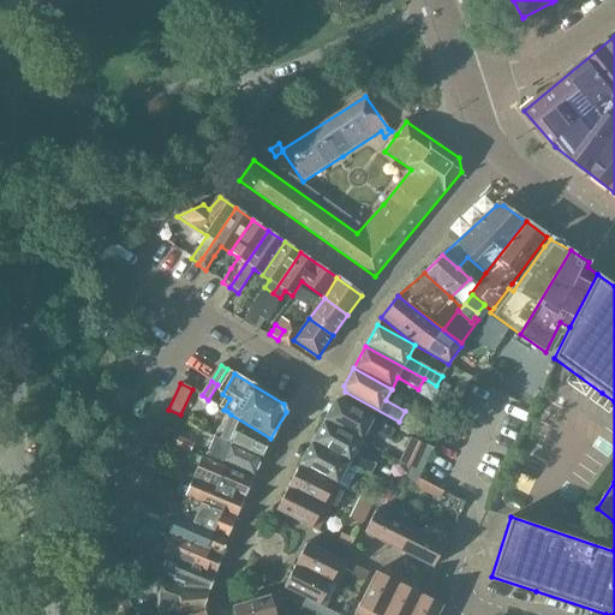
[(323,419),(363,441),(368,431),(388,441),(394,430),(340,401),(334,402),(323,419)]
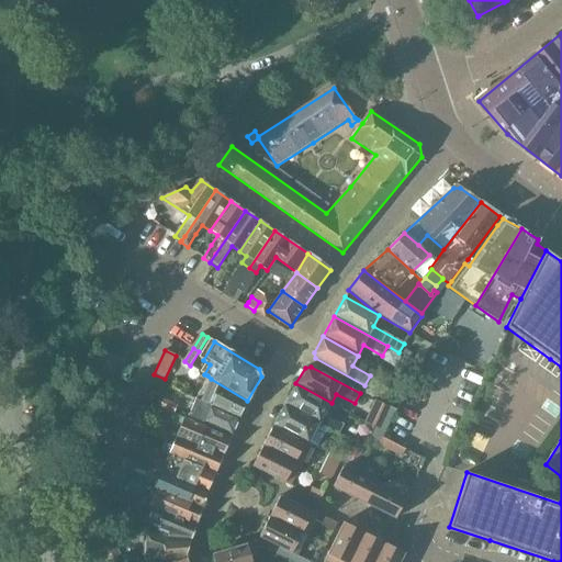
[(208,375),(197,400),(239,418),(247,401),(211,379),(208,375)]
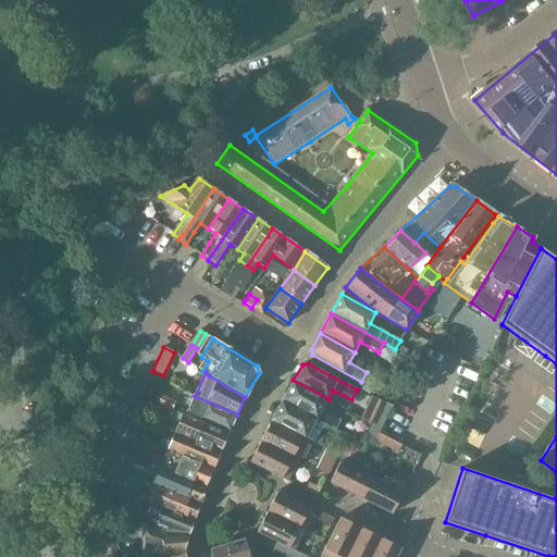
[(322,411),(329,399),(293,380),(281,400),(345,434),(349,426),(322,411)]
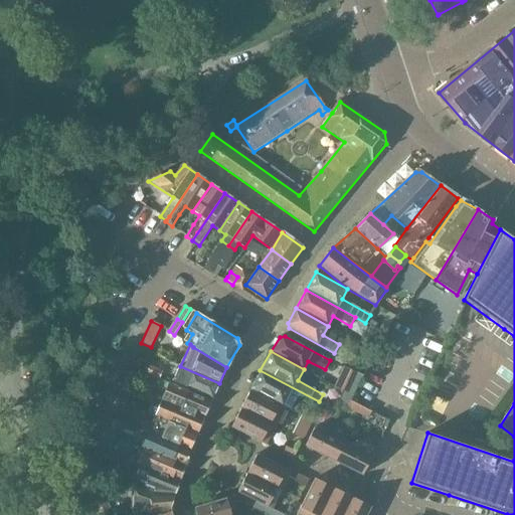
[(148,373),(159,378),(162,371),(151,366),(148,373)]
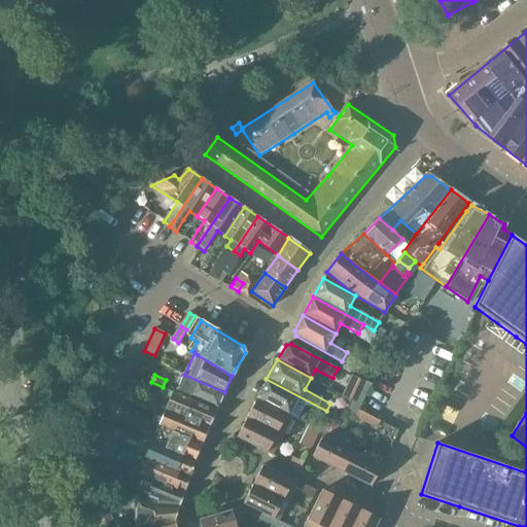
[(224,392),(184,375),(176,391),(217,408),(224,392)]
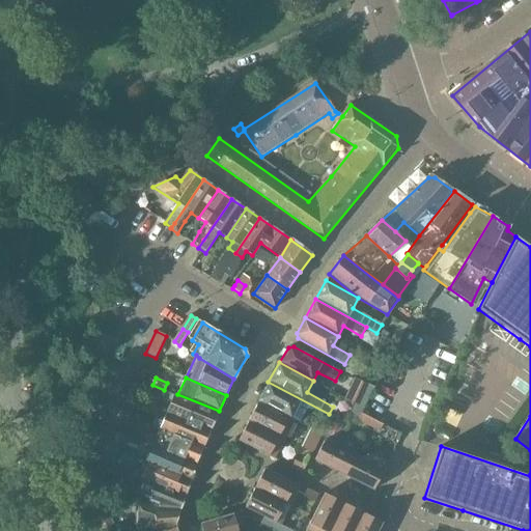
[(143,386),(133,381),(126,394),(137,399),(143,386)]
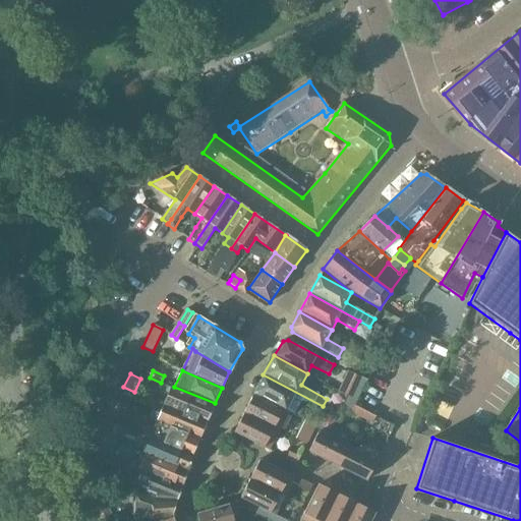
[(286,411),(292,401),(317,415),(322,407),(263,374),(252,393),(286,411)]
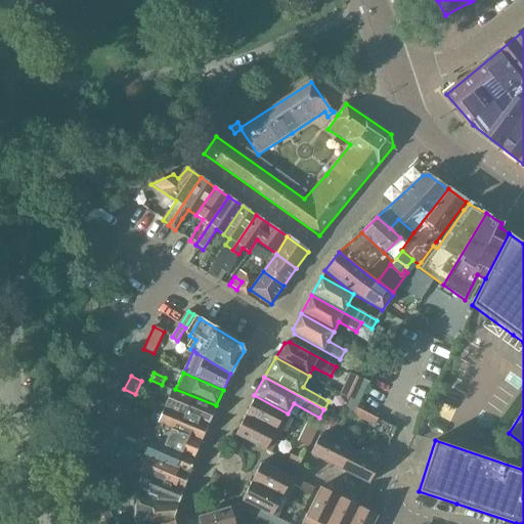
[(172,390),(164,407),(165,408),(177,413),(208,426),(215,408),(172,390)]
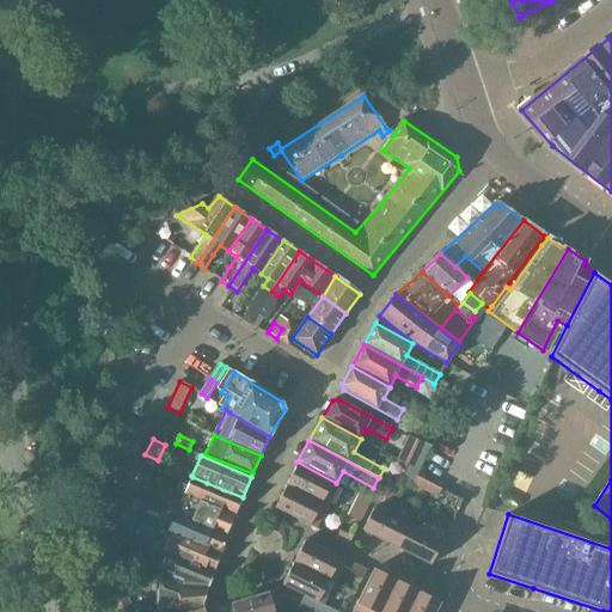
[(336,483),(297,461),(286,485),(326,506),(336,483)]
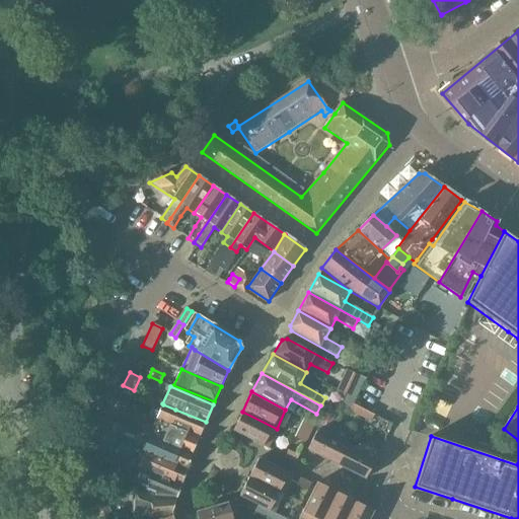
[(152,414),(150,417),(168,425),(168,426),(199,438),(206,422),(175,410),(163,404),(159,414),(153,411),(152,414)]
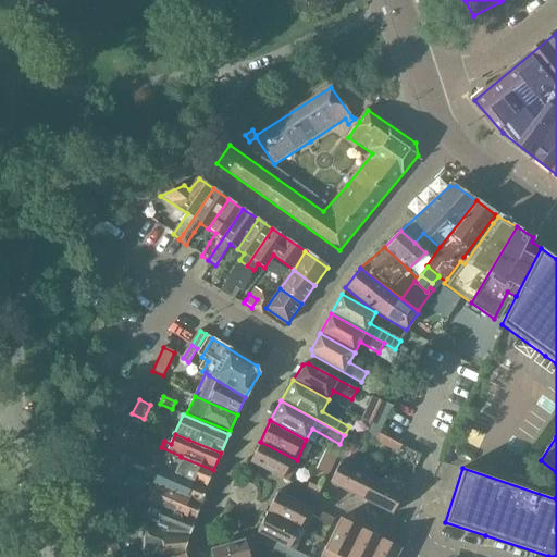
[(375,442),(386,447),(391,440),(379,434),(375,442)]
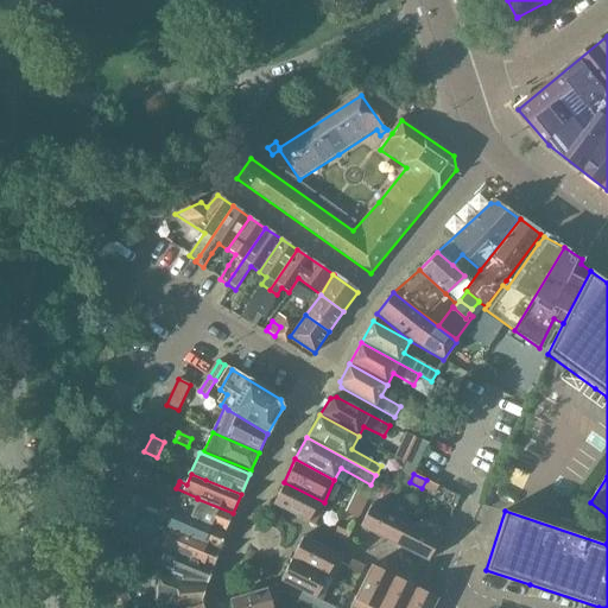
[(426,480),(422,488),(435,494),(438,486),(426,480)]
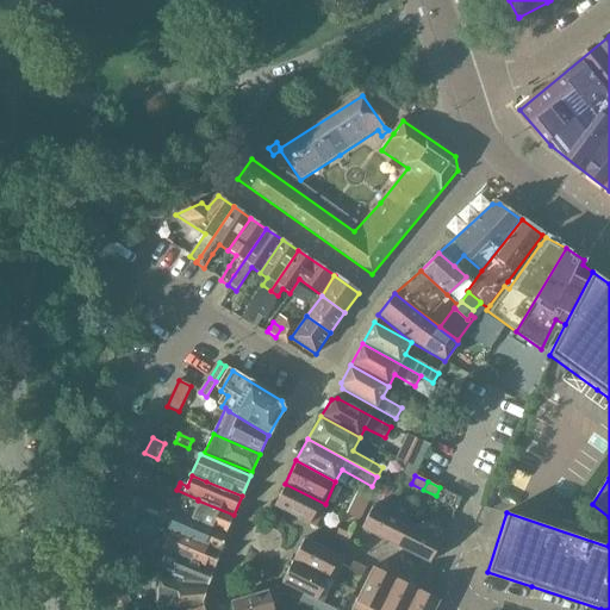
[(285,484),(274,506),(315,527),(325,504),(285,484)]
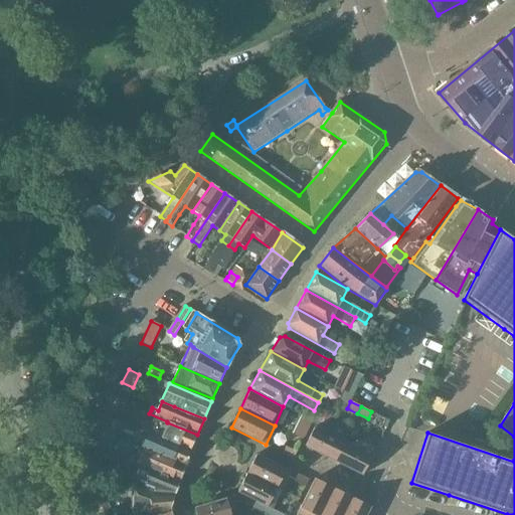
[(121,411),(117,420),(146,434),(147,434),(190,451),(197,435),(167,422),(164,430),(121,411)]
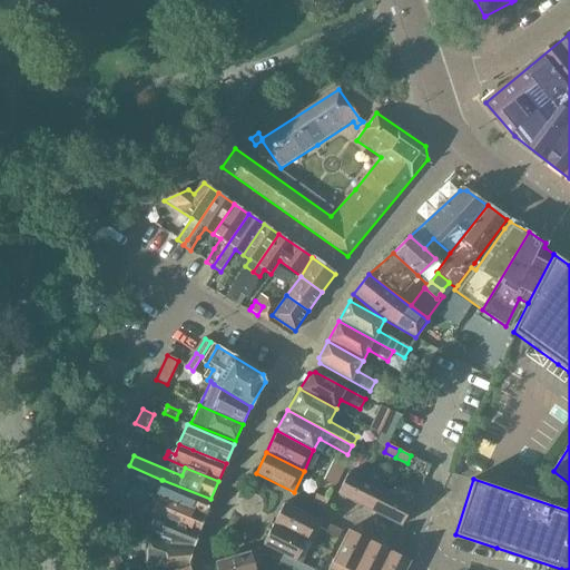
[(108,457),(107,457),(108,472),(117,475),(123,462),(108,457)]
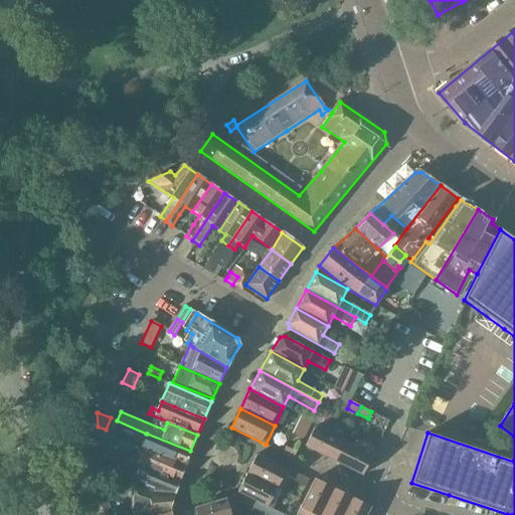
[(298,422),(308,427),(312,421),(301,415),(298,422)]
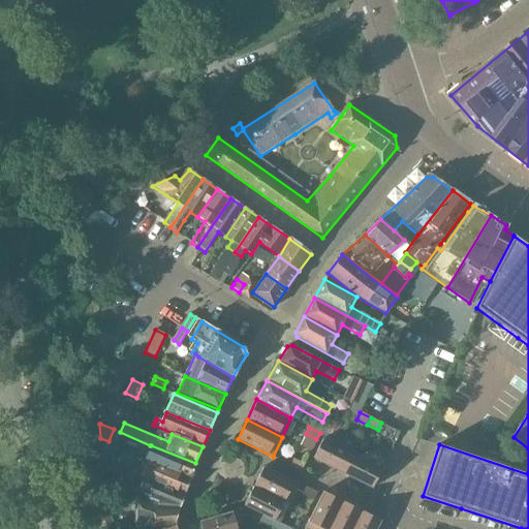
[(313,459),(342,474),(352,455),(322,439),(313,459)]
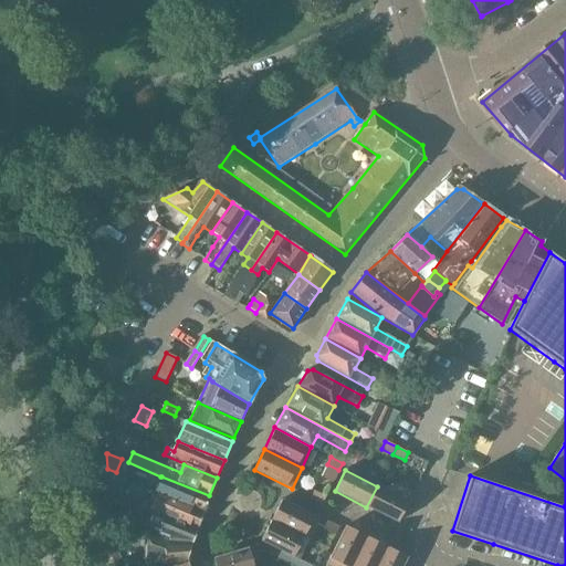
[(155,490),(155,492),(202,514),(209,495),(161,477),(159,484),(156,490),(155,490)]
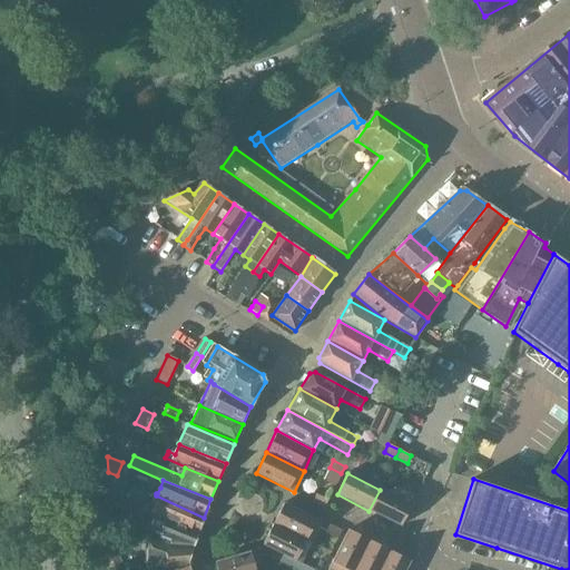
[(380,490),(369,511),(401,527),(411,505),(380,490)]
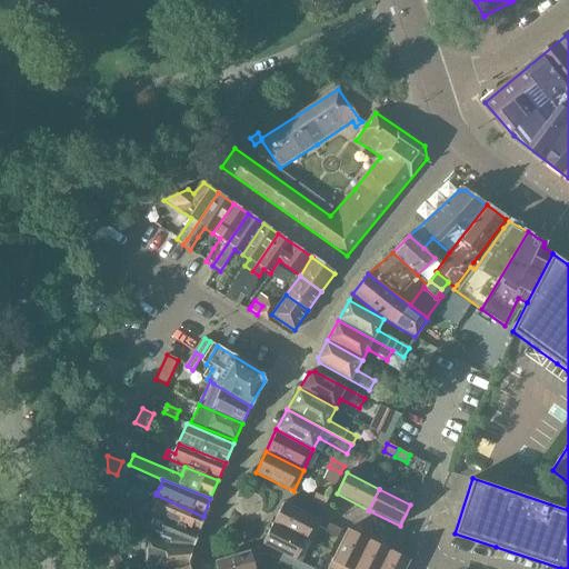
[(316,493),(311,501),(323,507),(327,500),(316,493)]
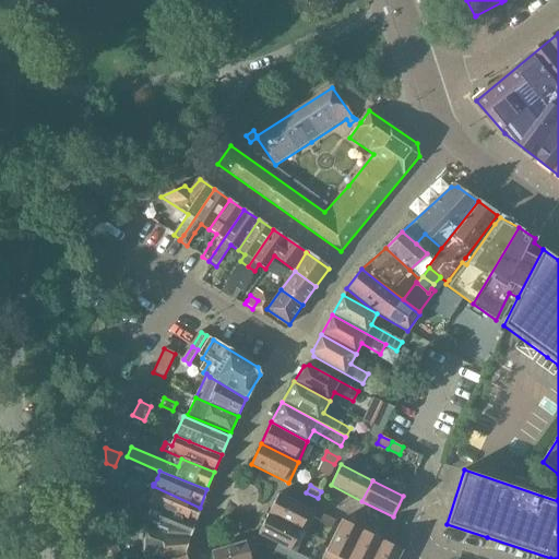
[(142,490),(139,499),(151,503),(182,518),(195,522),(200,508),(153,486),(150,494),(142,490)]
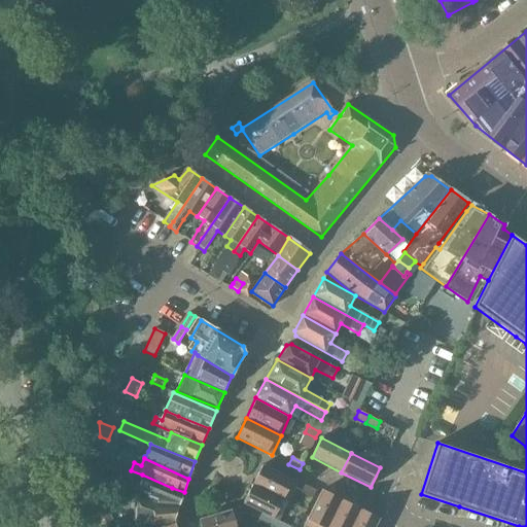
[(262,465),(252,485),(287,502),(297,483),(262,465)]
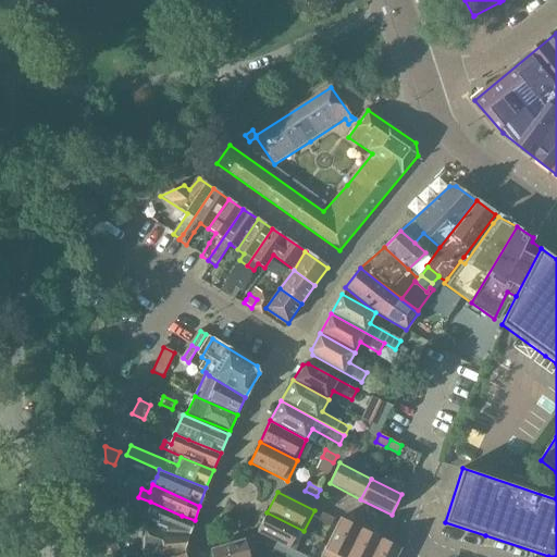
[(150,503),(144,518),(166,528),(165,534),(189,535),(195,520),(182,516),(150,502),(150,503)]
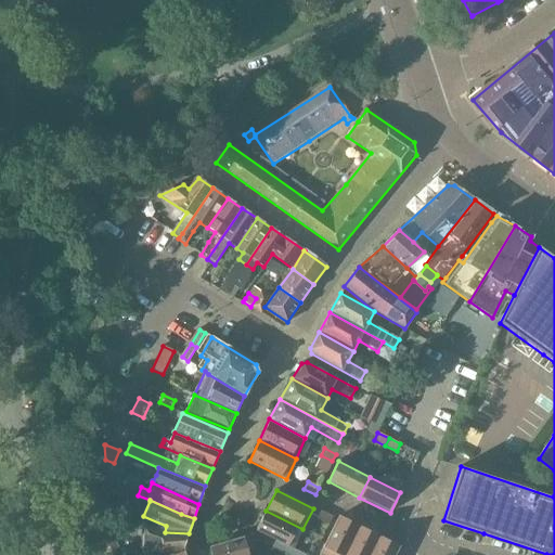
[(276,541),(287,546),(293,550),(302,529),(266,511),(256,530),(276,541)]
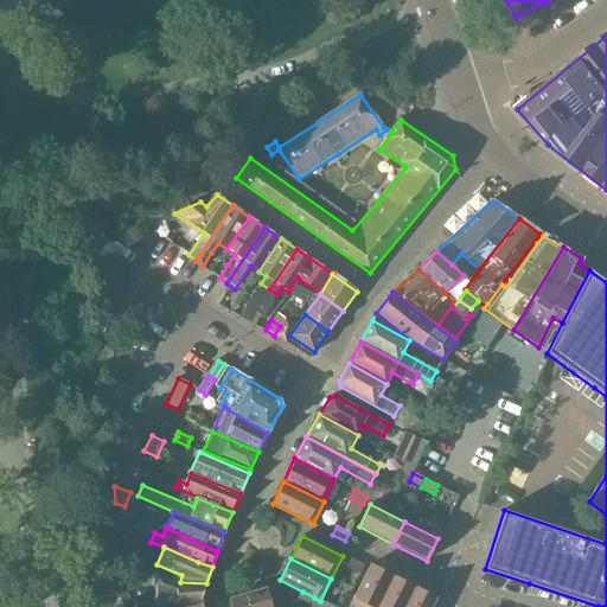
[(346,568),(359,575),(363,567),(351,561),(346,568)]
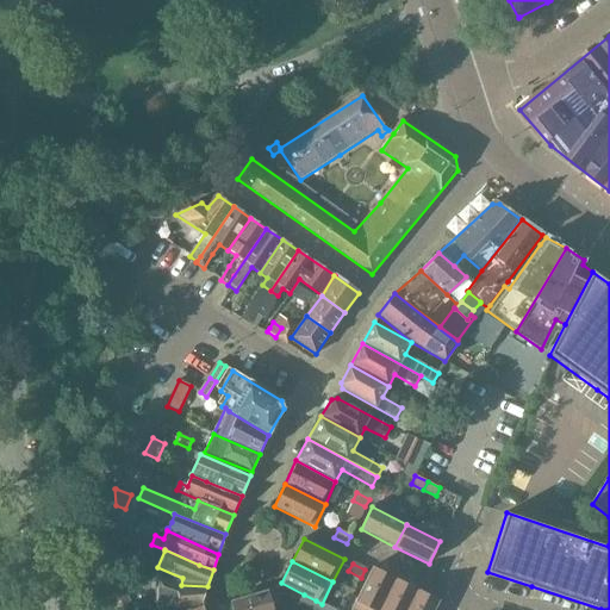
[(157,567),(155,602),(157,609),(179,609),(201,604),(207,586),(181,585),(182,578),(157,567)]
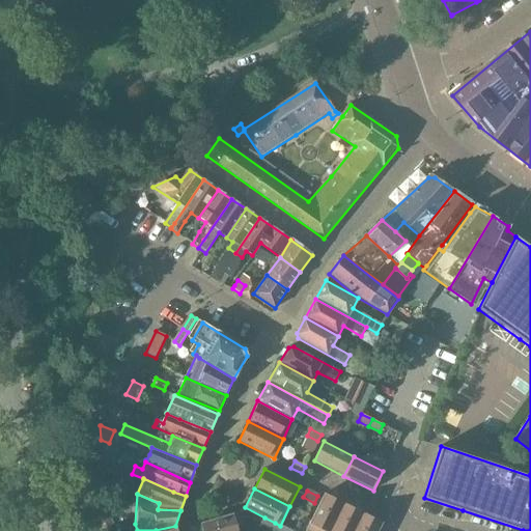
[(325,494),(307,529),(309,530),(330,530),(344,504),(325,494)]
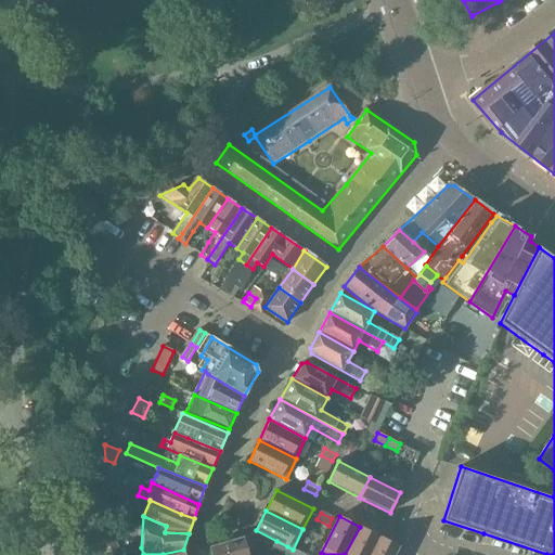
[(370,554),(379,537),(360,527),(345,554),(370,554)]
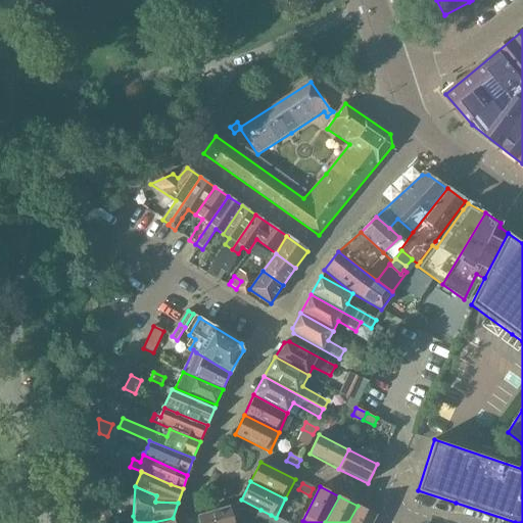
[(197,516),(199,522),(234,522),(230,506),(197,516)]
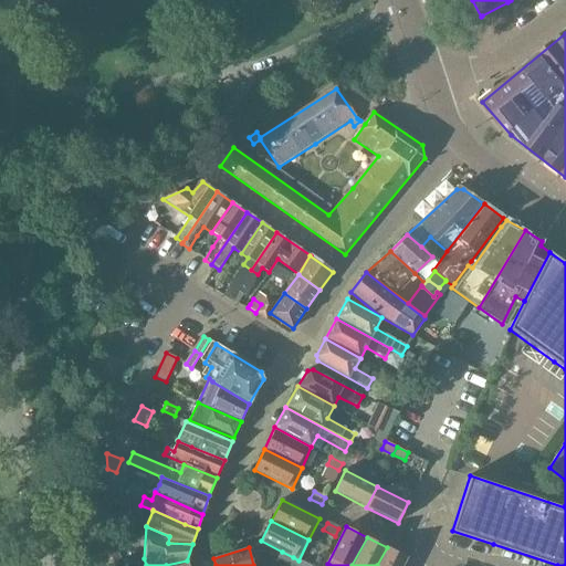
[(402,565),(408,557),(387,547),(377,565),(402,565)]
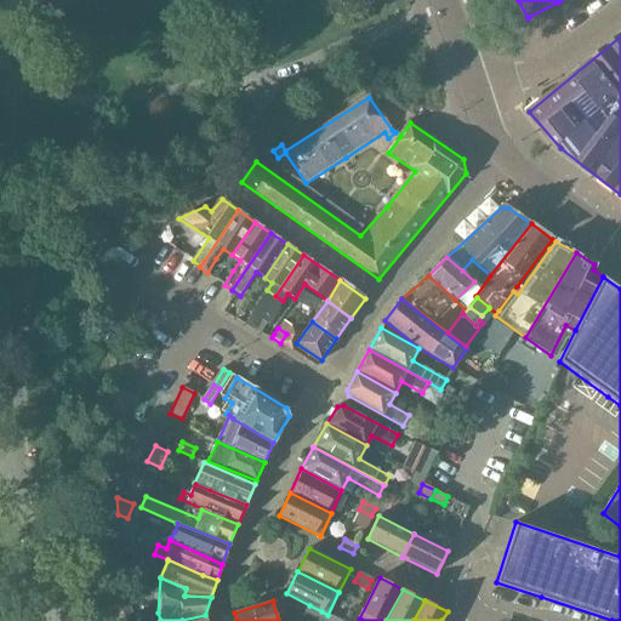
[(322,611),(309,605),(305,613),(318,619),(322,611)]
